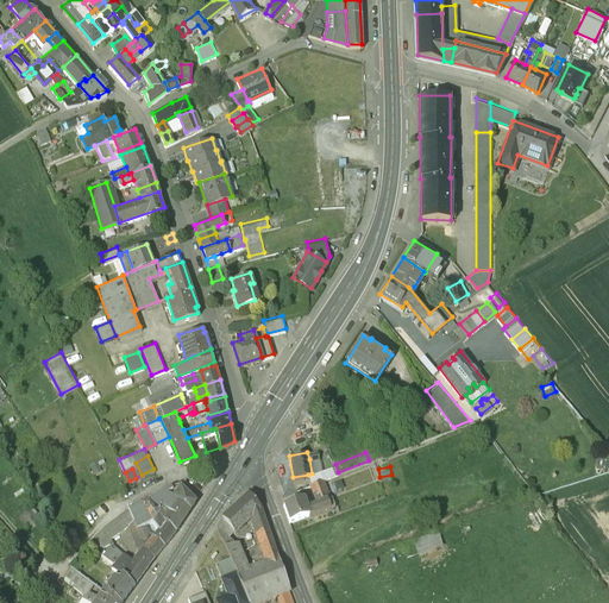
[(319,470),(312,473),(308,475),(312,482),(321,478),(319,470)]
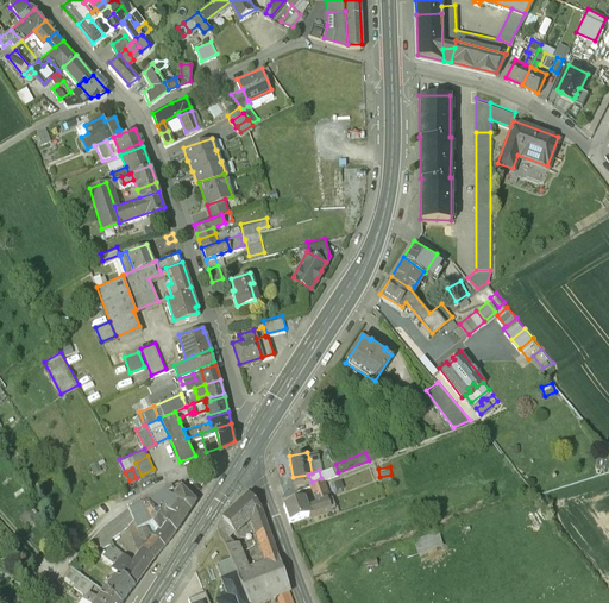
[(312,482),(311,482),(318,500),(326,496),(330,495),(322,478),(321,478),(312,482)]
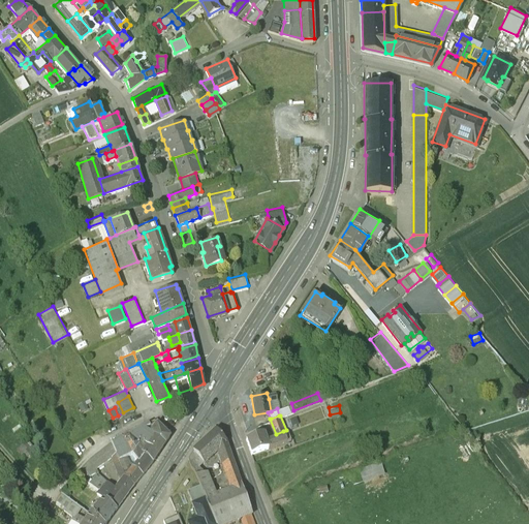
[(154,418),(121,434),(132,451),(132,452),(137,447),(141,450),(153,432),(164,439),(168,434),(168,433),(168,432),(154,418)]
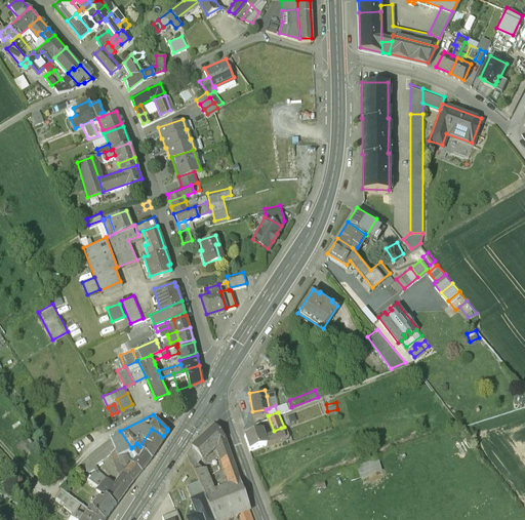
[(214,424),(191,445),(202,456),(216,442),(225,435),(214,424)]
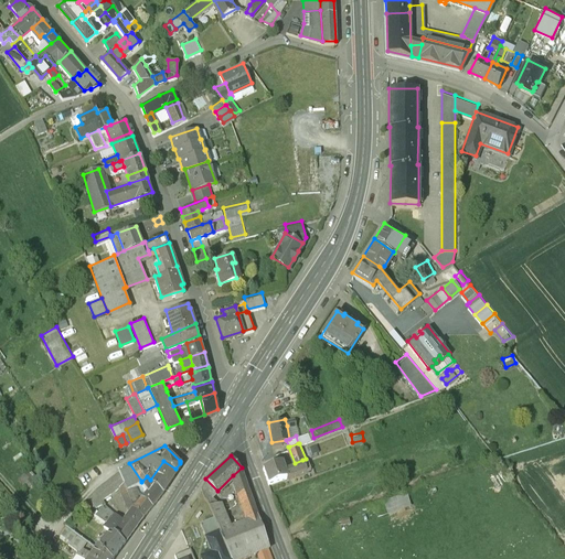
[(281,460),(263,465),(268,481),(287,474),(284,468),(281,460)]
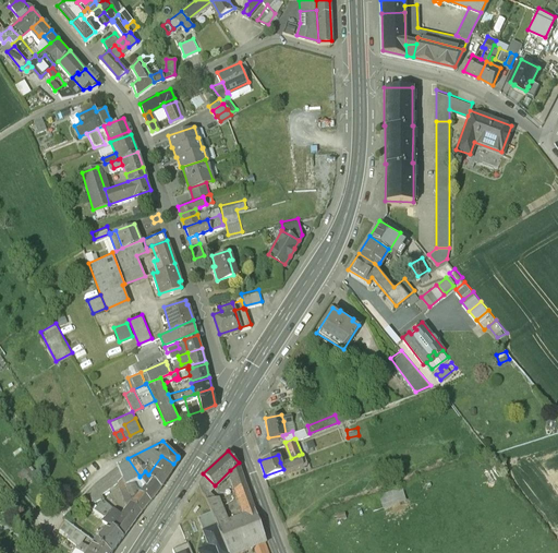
[(291,458),(280,463),(283,469),(302,461),(299,455),(291,458)]
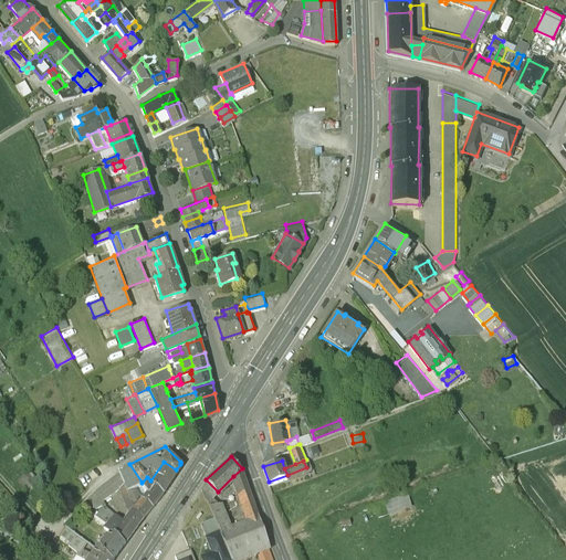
[(164,462),(150,481),(153,483),(163,490),(176,469),(164,462)]
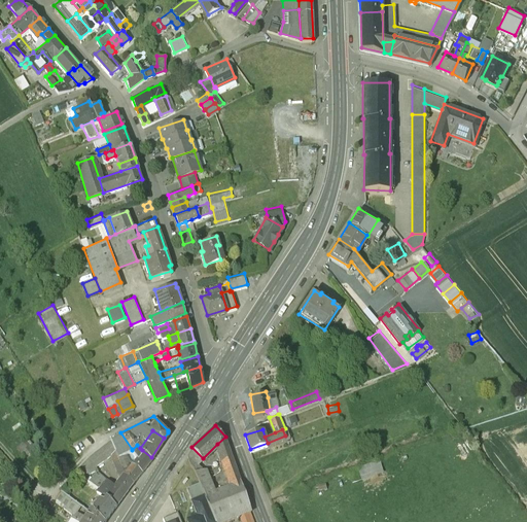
[(132,449),(120,432),(110,439),(115,449),(117,455),(126,451),(132,449)]
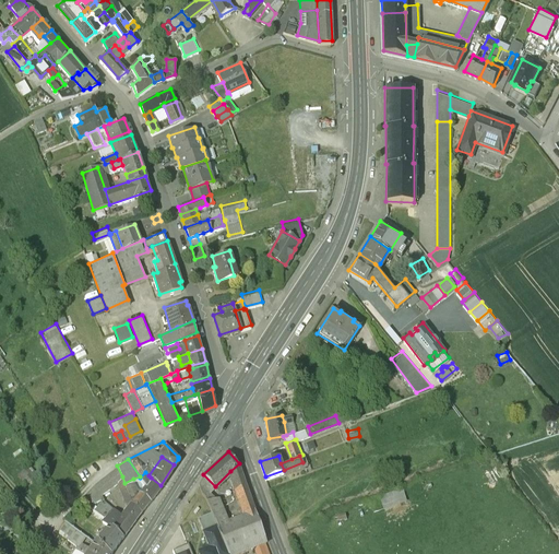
[(226,521),(216,526),(228,553),(232,553),(249,546),(250,549),(253,547),(252,545),(265,540),(239,463),(230,471),(245,511),(244,514),(226,521)]
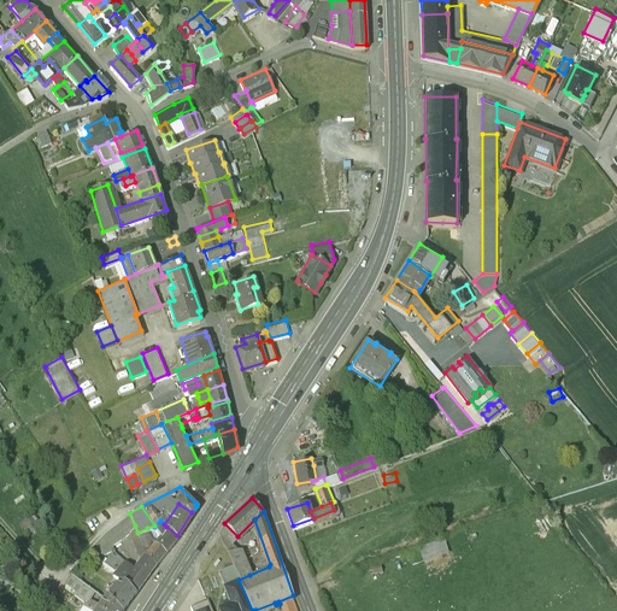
[(25,512),(17,518),(27,530),(35,524),(25,512)]
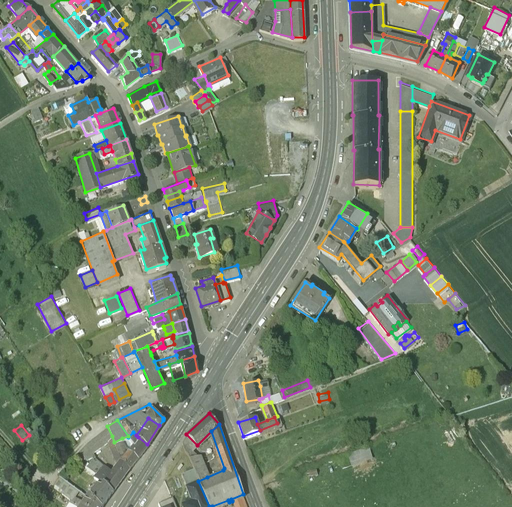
[(107,426),(98,433),(103,443),(107,439),(112,436),(107,426)]
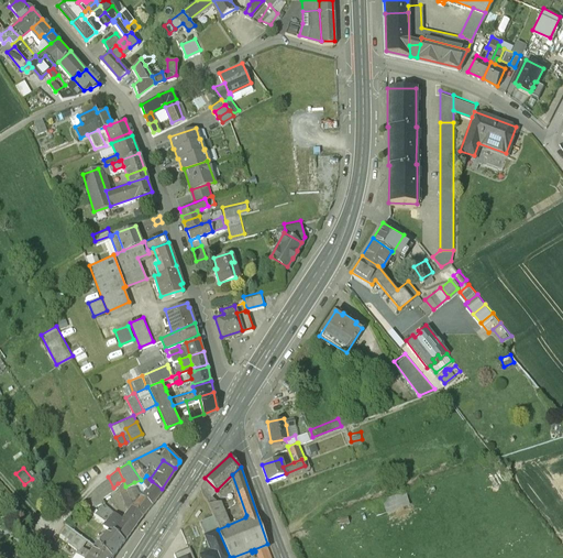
[(146,476),(141,481),(146,488),(152,481),(150,479),(146,476)]
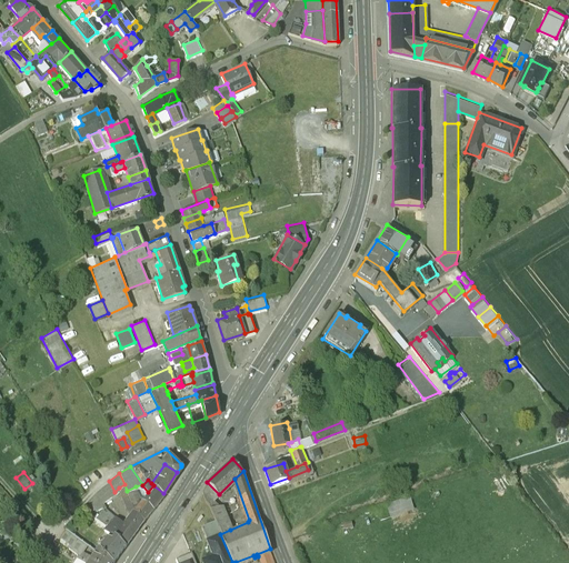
[(109,481),(103,485),(109,496),(115,492),(109,481)]
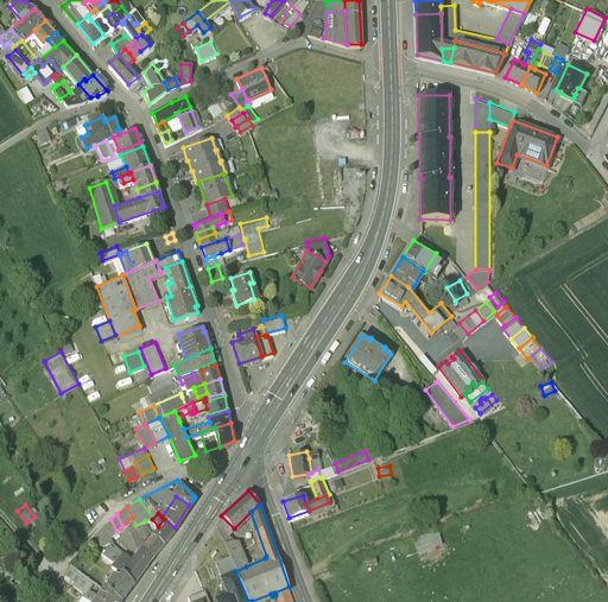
[(221,515),(216,525),(217,526),(220,534),(225,532),(234,528),(221,515)]
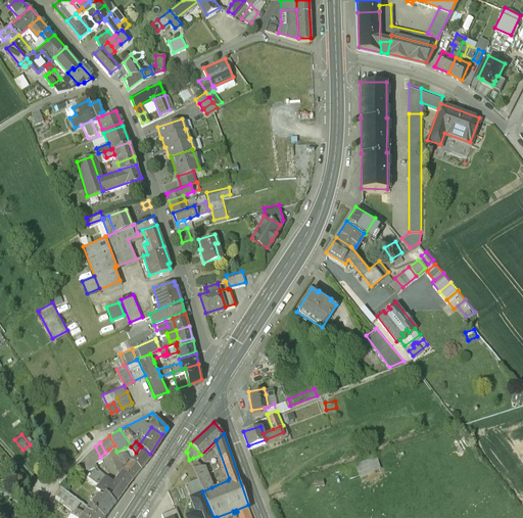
[(116,452),(114,445),(109,449),(117,465),(119,468),(123,468),(124,468),(124,467),(116,452)]
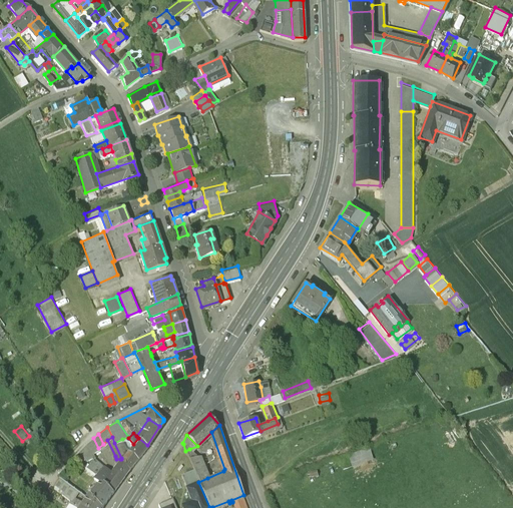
[(96,449),(98,448),(93,438),(87,442),(87,443),(80,451),(83,458),(85,459),(93,455),(93,452),(96,449)]
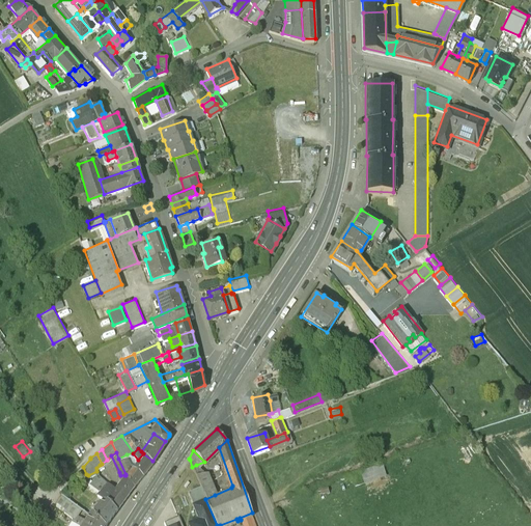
[(138,460),(133,466),(143,473),(152,461),(143,453),(138,460)]
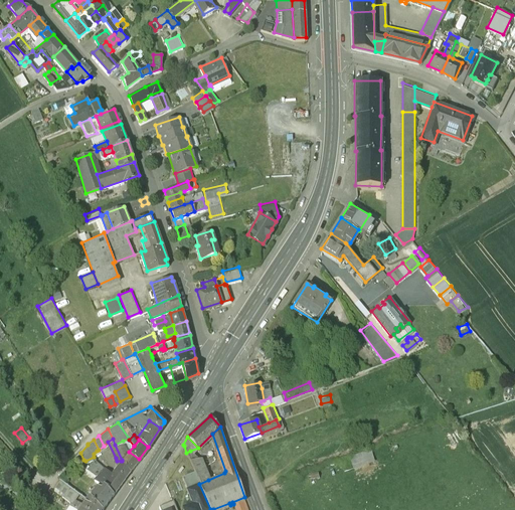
[(123,441),(115,445),(122,460),(129,453),(127,449),(123,441)]
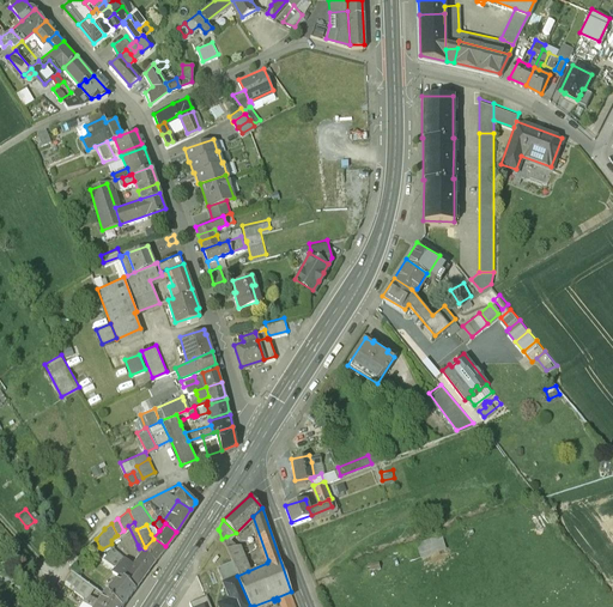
[(236,544),(226,536),(222,539),(223,540),(223,539),(224,540),(226,546),(236,544)]
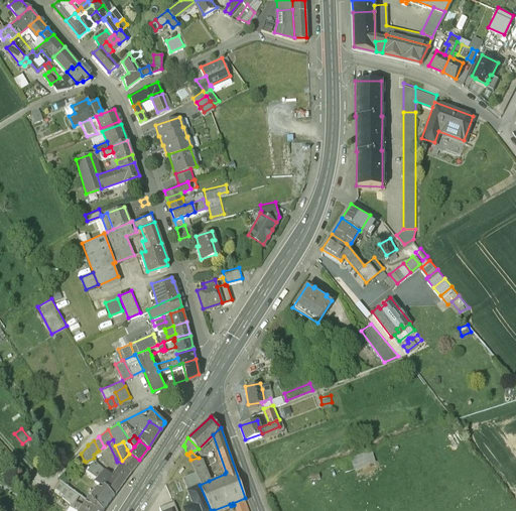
[(122,461),(122,462),(130,471),(139,460),(129,453),(129,454),(122,461)]
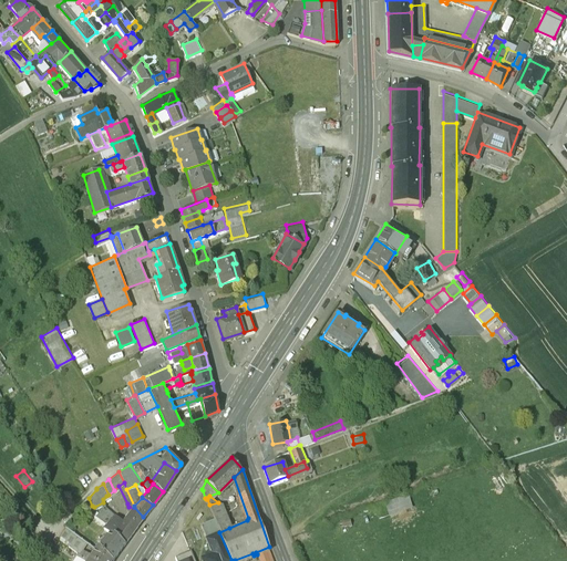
[(385,505),(390,518),(412,511),(408,497),(385,505)]
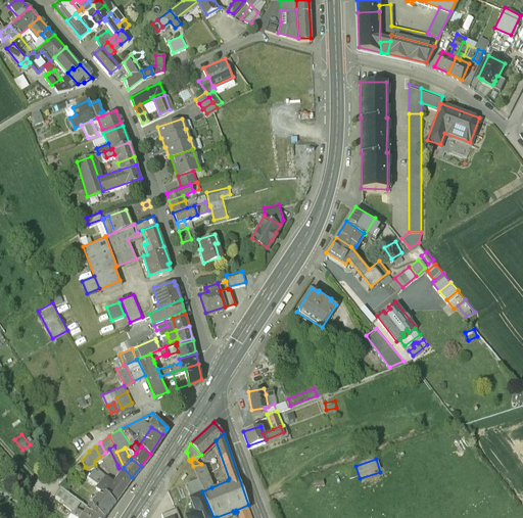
[(211,487),(202,464),(201,464),(193,466),(202,491),(211,487)]
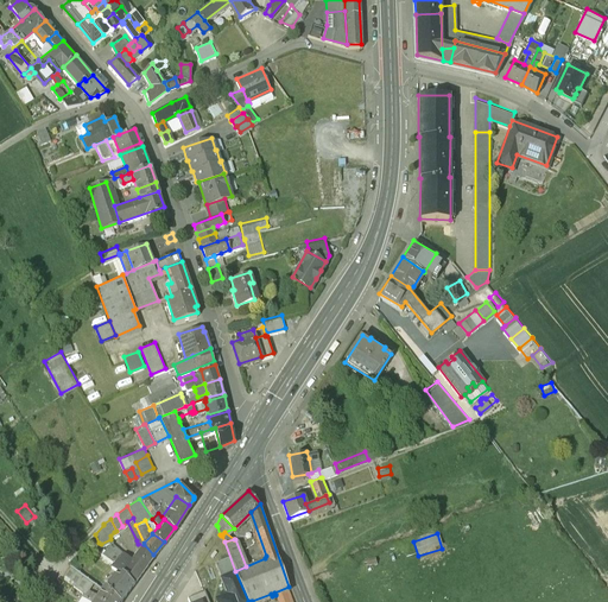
[(112,540),(102,551),(114,561),(116,558),(118,556),(114,550),(120,546),(112,540)]
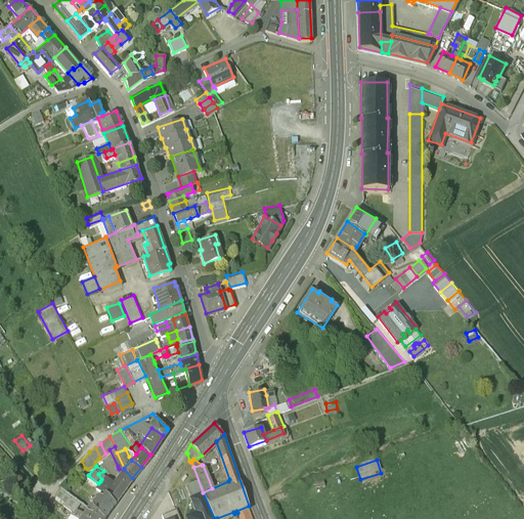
[(132,478),(124,469),(123,469),(119,469),(119,475),(128,483),(132,478)]
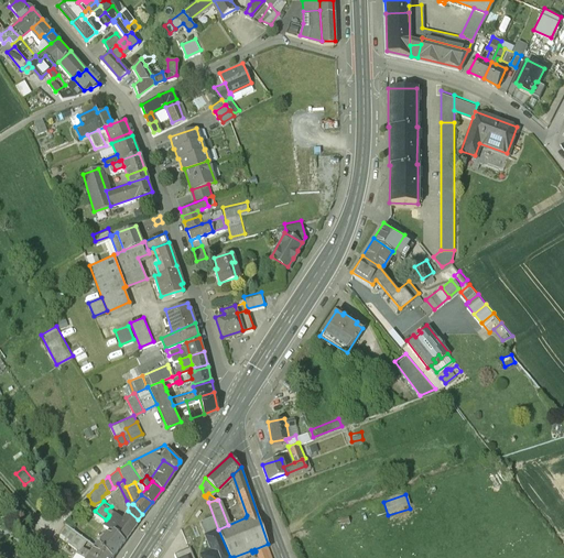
[(109,526),(99,540),(104,548),(112,555),(138,520),(128,511),(122,517),(115,510),(114,511),(109,515),(108,517),(106,520),(105,522),(109,526)]
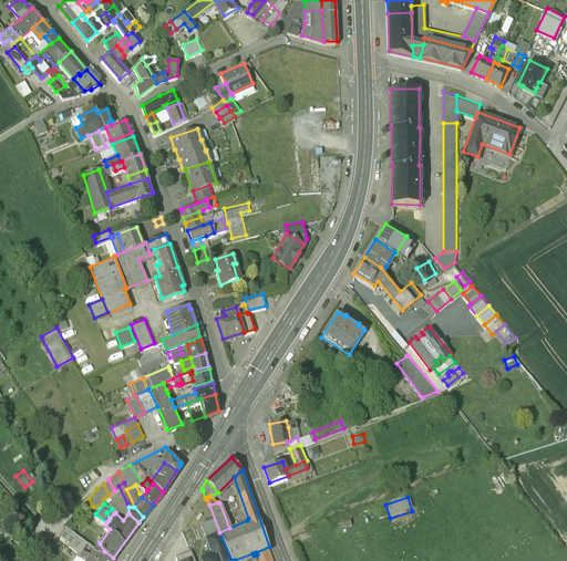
[(85,538),(65,525),(57,534),(76,548),(85,538)]
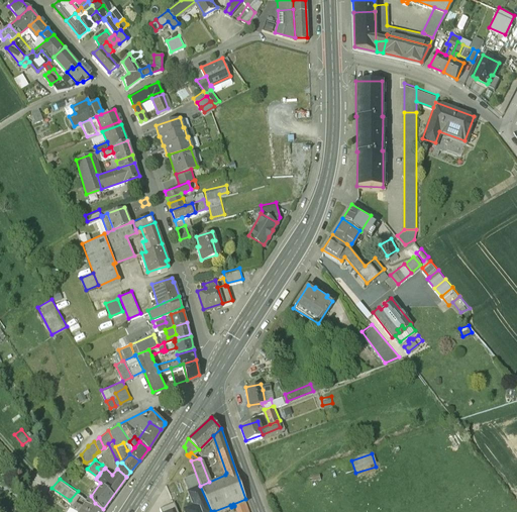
[(211,511),(200,486),(189,491),(194,504),(184,509),(185,511),(211,511)]
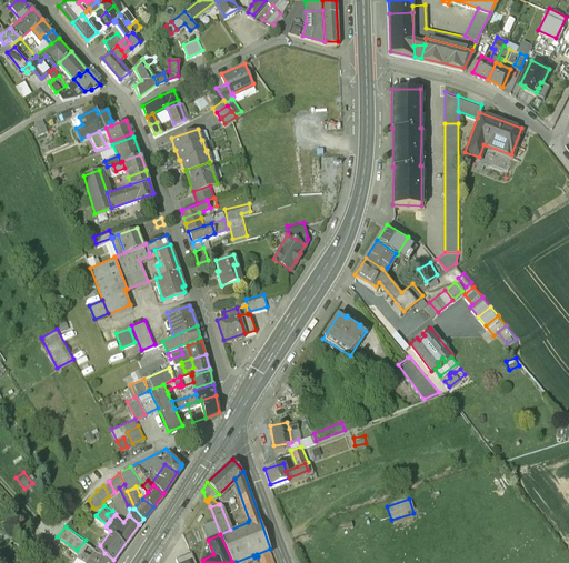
[(98,549),(86,540),(77,550),(80,553),(83,549),(93,554),(95,553),(98,549)]
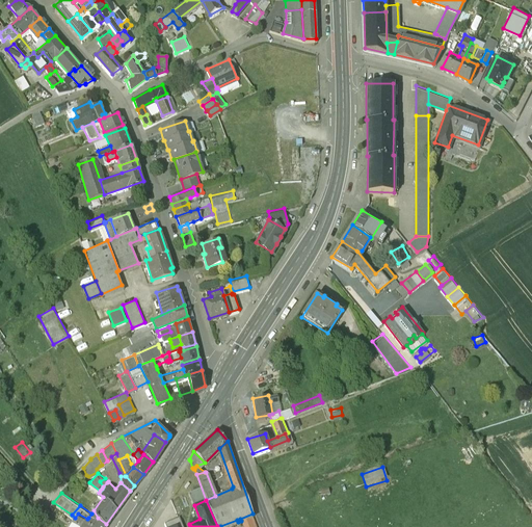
[(91,514),(88,518),(87,519),(83,525),(81,526),(104,526),(106,524),(98,518),(94,510),(91,514)]
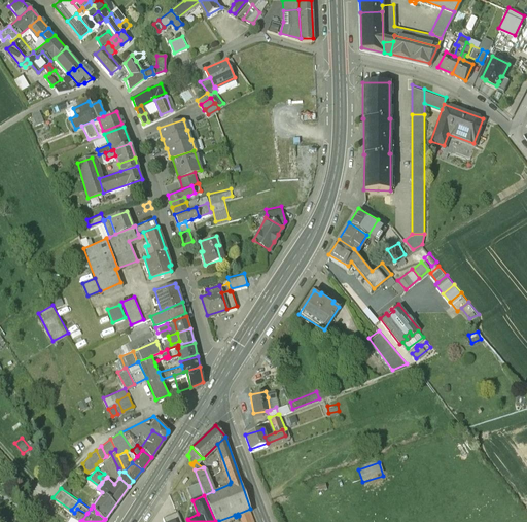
[(86,514),(77,509),(74,513),(73,515),(82,520),(86,514)]
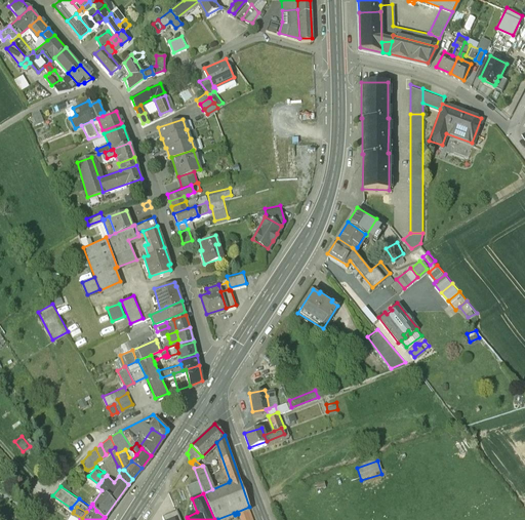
[(180,519),(176,508),(162,514),(164,519),(167,519),(173,518),(174,519),(180,519)]
